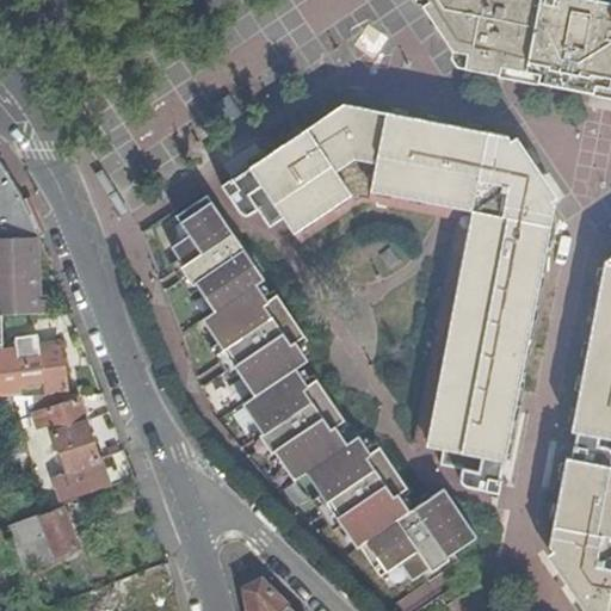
[(610,0),(415,0),(418,1),(450,48),(473,53),(470,71),(559,87),(573,90),(610,97),(610,0)]
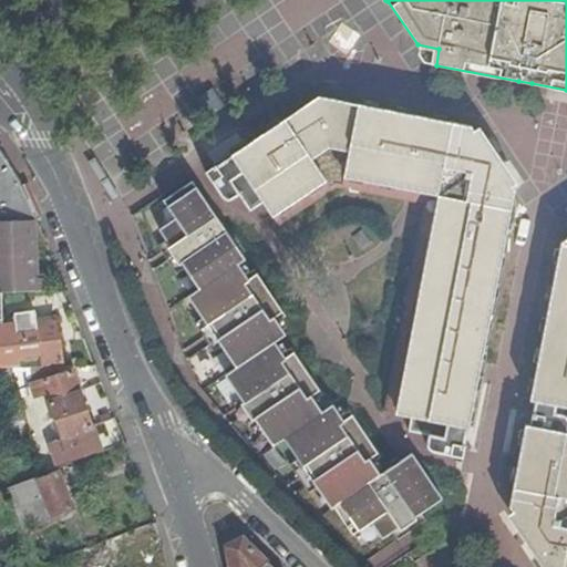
[(418,44),(430,64),(436,65),(439,49),(418,44)]
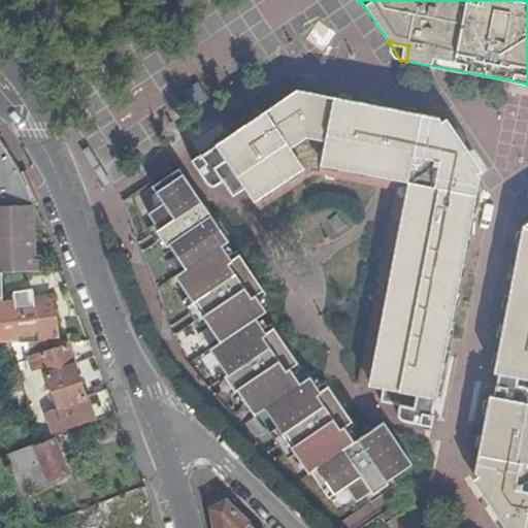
[(440,398),(476,206),(482,178),(437,118),(295,92),(217,146),(222,155),(259,213),(316,174),(376,186),(376,184),(395,187),(394,190),(397,190),(361,385),(395,390),(435,397),(440,398)]
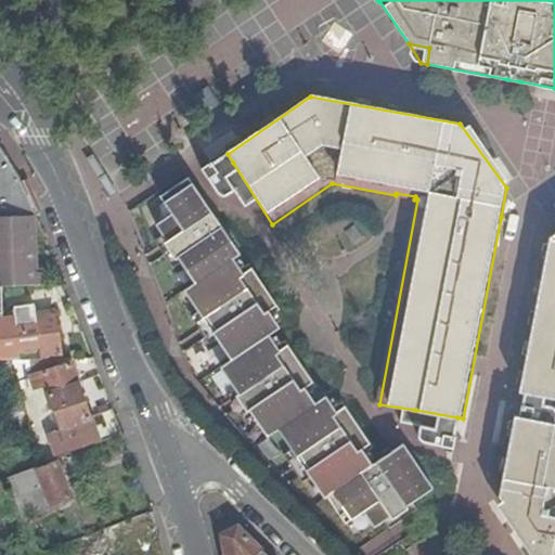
[(0,217),(34,215),(20,179),(0,150),(0,217)]
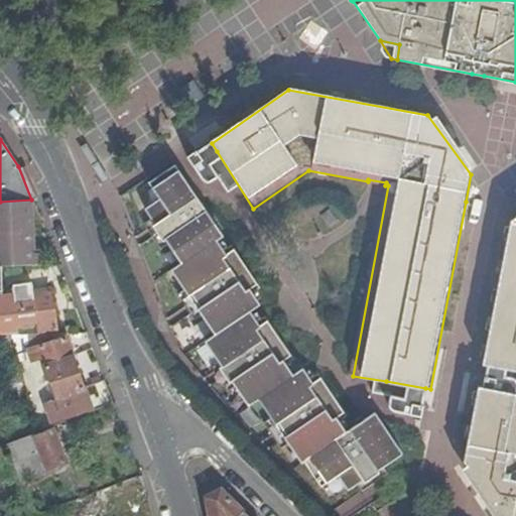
[(379,483),(381,485),(391,478),(385,469),(405,455),(378,415),(349,435),(343,426),(351,421),(323,379),(314,383),(306,372),(295,379),(290,370),(297,365),(267,320),(260,326),(252,313),(261,306),(254,296),(259,292),(261,290),(232,248),(226,253),(220,244),(225,240),(176,168),(150,186),(161,203),(148,212),(155,222),(145,229),(161,254),(171,247),(185,267),(175,274),(187,292),(178,298),(196,324),(205,316),(220,340),(212,346),(224,364),(214,371),(231,397),(243,389),(256,410),(264,403),(278,421),(268,427),(285,455),(295,447),(326,491),(343,481),(351,493),(359,485),(364,493),(379,483)]
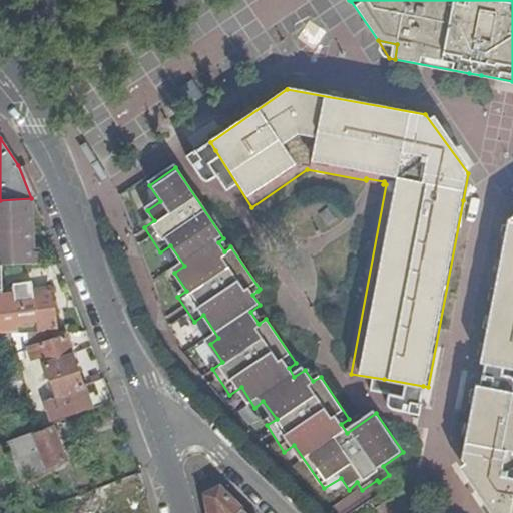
[(0,200),(0,264),(5,265),(39,264),(39,248),(34,248),(31,198),(0,200)]
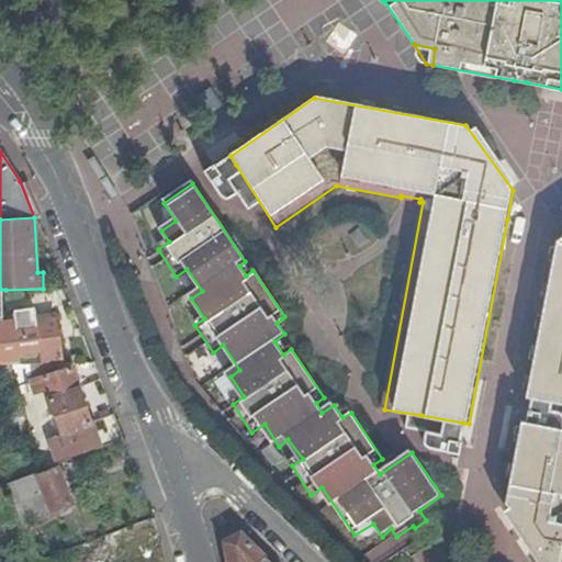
[(561,238),(558,243),(529,401),(561,406),(561,238)]
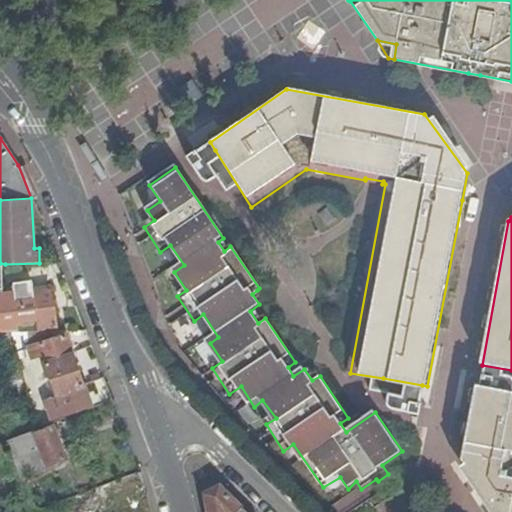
[(0,263),(0,330),(6,330),(37,331),(37,327),(56,325),(50,286),(33,288),(31,276),(5,280),(5,264),(0,263)]
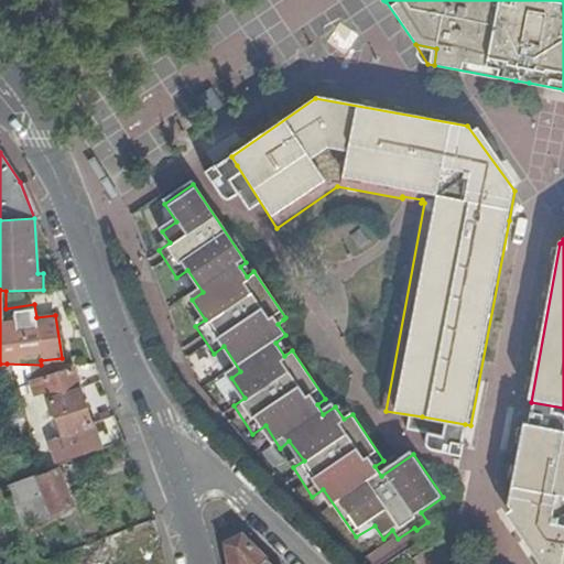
[(51,370),(51,365),(41,365),(7,364),(7,379),(51,370)]
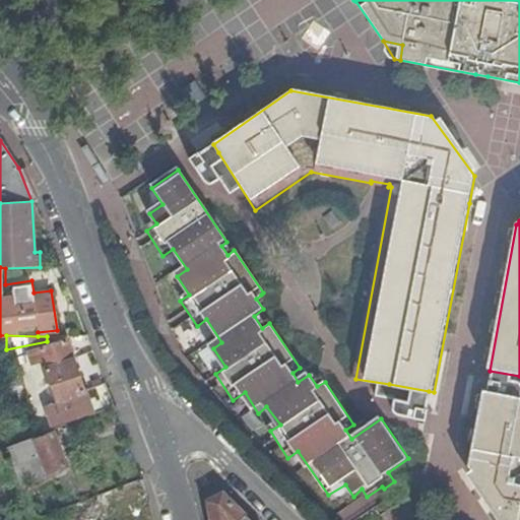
[(67,339),(28,352),(33,363),(41,361),(59,412),(49,416),(52,425),(90,410),(67,339)]
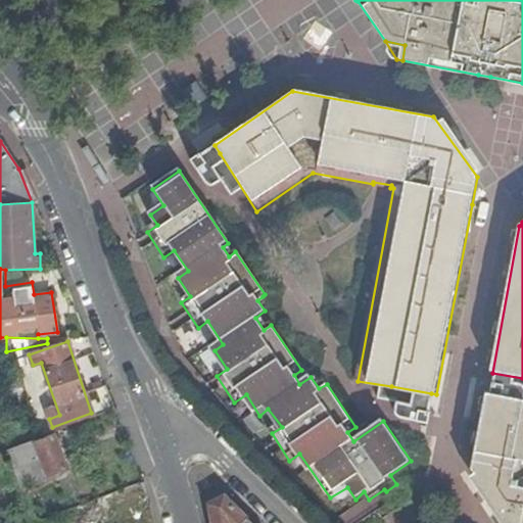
[(522,522),(522,400),(488,394),(474,471),(512,522),(522,522)]
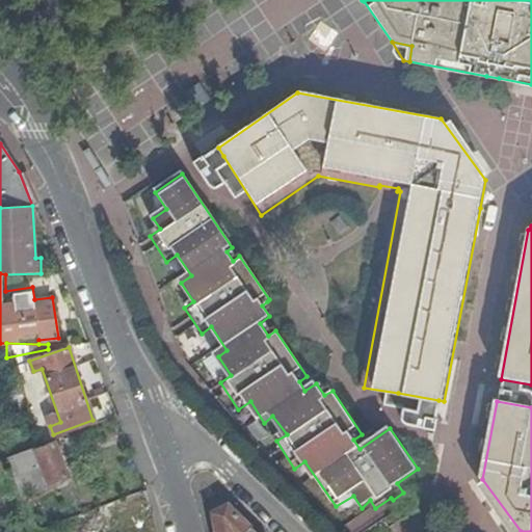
[(35,450),(34,447),(7,456),(15,474),(41,463),(48,483),(68,476),(55,443),(35,450)]
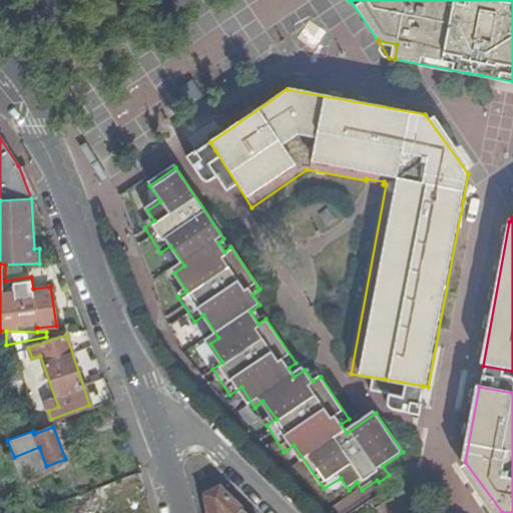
[(21,476),(46,466),(39,447),(14,457),(21,476)]
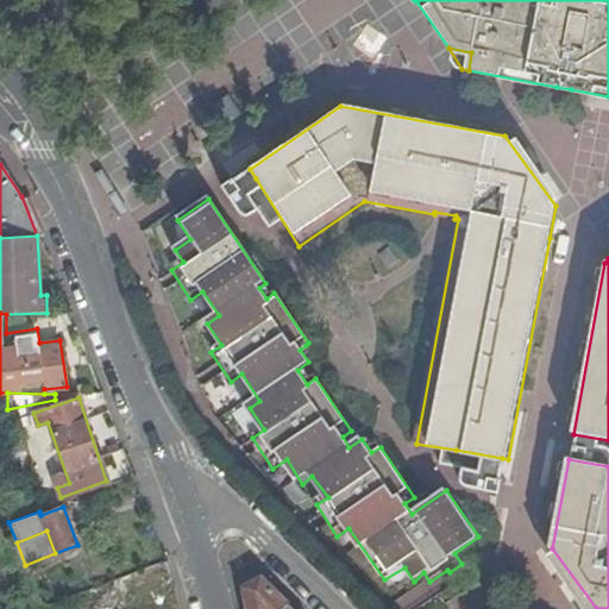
[(293,608),(261,577),(243,585),(246,608),(293,608)]
